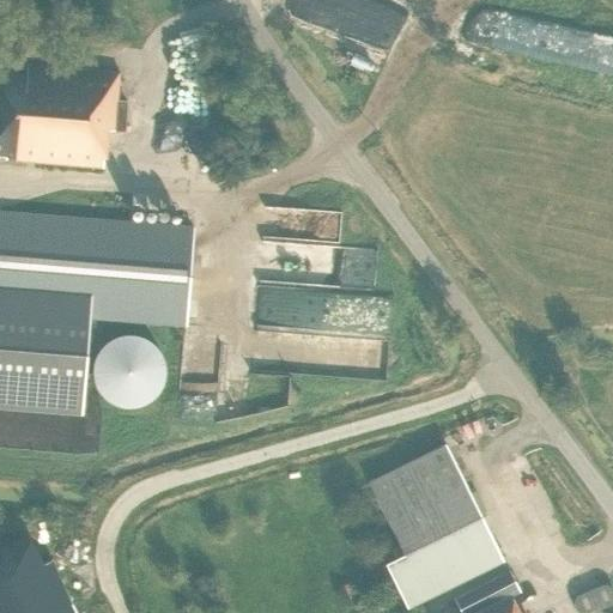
[(117,101),(120,73),(26,66),(26,76),(0,72),(0,152),(10,153),(8,161),(103,169),(103,159),(107,159),(109,131),(125,132),(127,102),(117,101)]
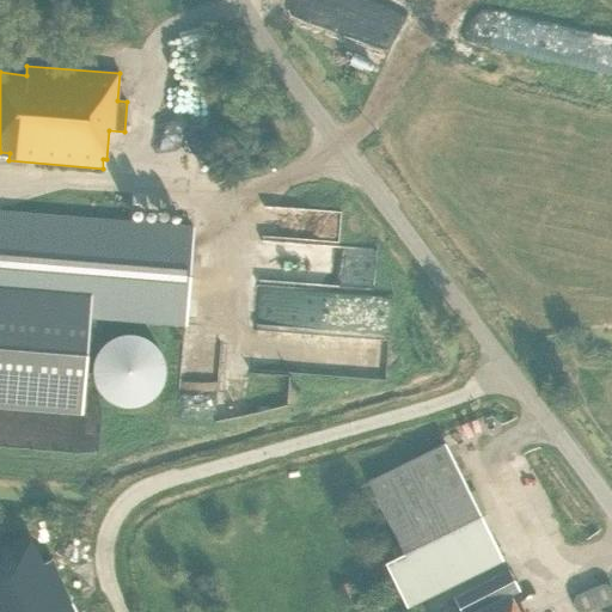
[(193,228),(0,212),(0,408),(83,416),(91,316),(184,324),(193,228)]
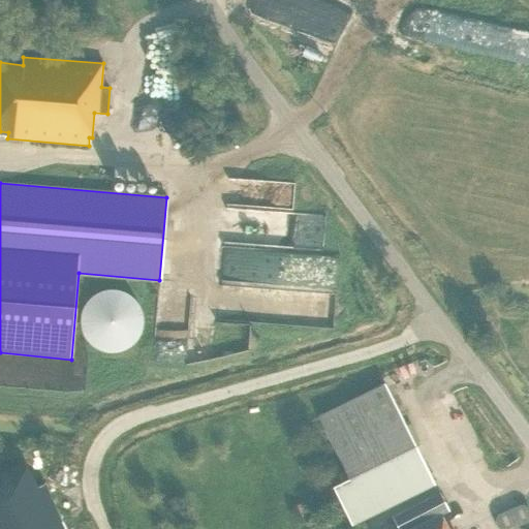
[(224,244),(223,281),(335,285),(337,248),(224,244)]
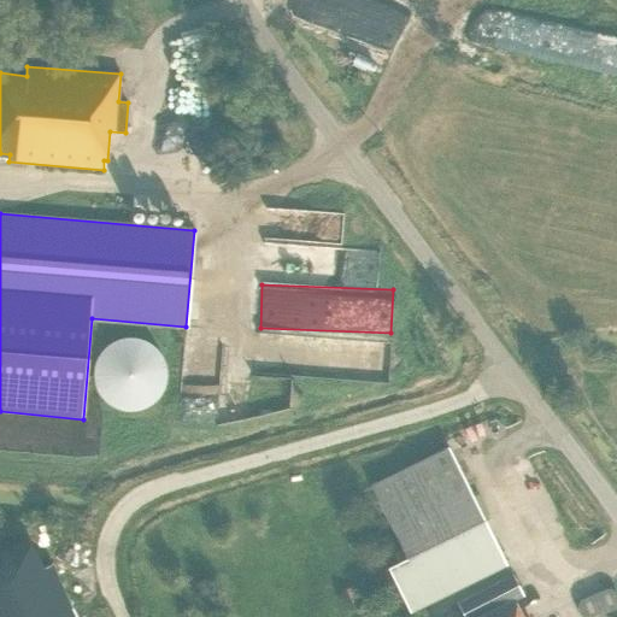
[(124,415),(136,413),(148,409),(157,401),(164,391),(166,378),(165,366),(160,356),(153,346),(142,340),(131,338),(119,339),(107,342),(99,351),(92,360),(89,372),(90,385),(95,395),(103,405),(113,411),(124,415)]
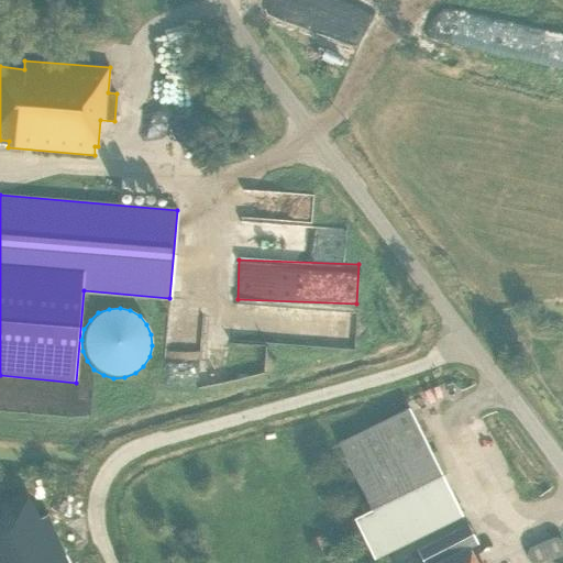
[(463,517),(449,488),(410,408),(339,443),(371,510),(354,518),(374,560),(463,517)]
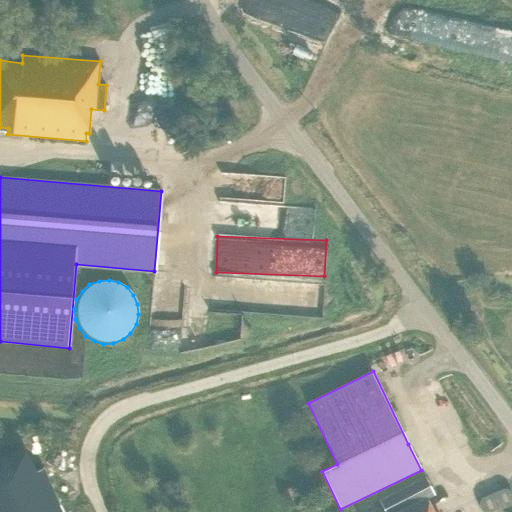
[(58,511),(56,506),(59,505),(45,472),(36,476),(24,448),(0,458),(0,511),(58,511)]
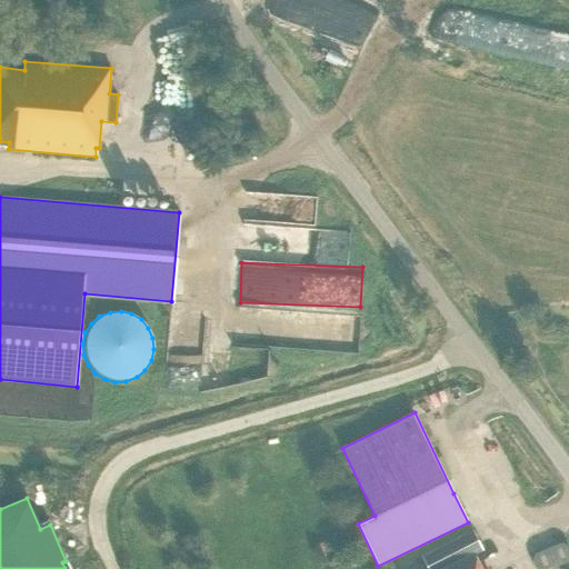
[(351,530),(343,516),(336,520),(342,535),(351,530)]
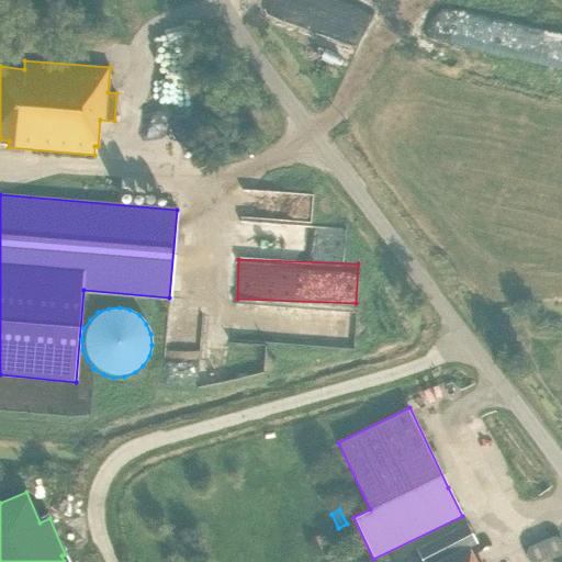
[(475,561),(468,547),(475,542),(467,524),(417,550),(423,561),(475,561)]
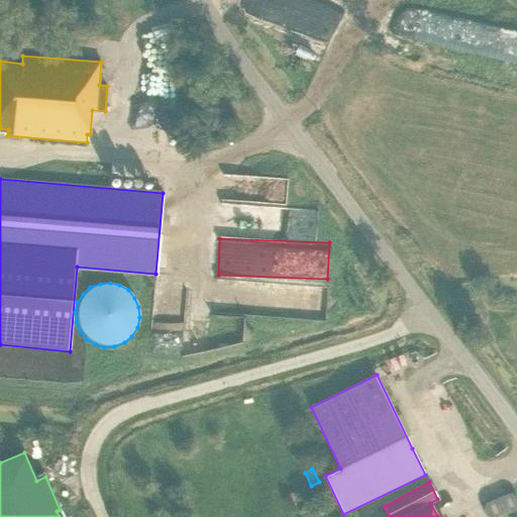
[(496,516),(515,509),(516,508),(516,507),(516,506),(516,497),(516,496),(515,495),(514,494),(513,494),(513,493),(512,493),(511,493),(510,493),(509,493),(508,493),(487,502),(486,503),(485,504),(484,505),(484,506),(484,507),(483,508),(483,509),(483,510),(484,511),(484,512),(484,513),(485,514),(485,515),(486,515),(487,516),(488,516),(487,516),(496,516)]
